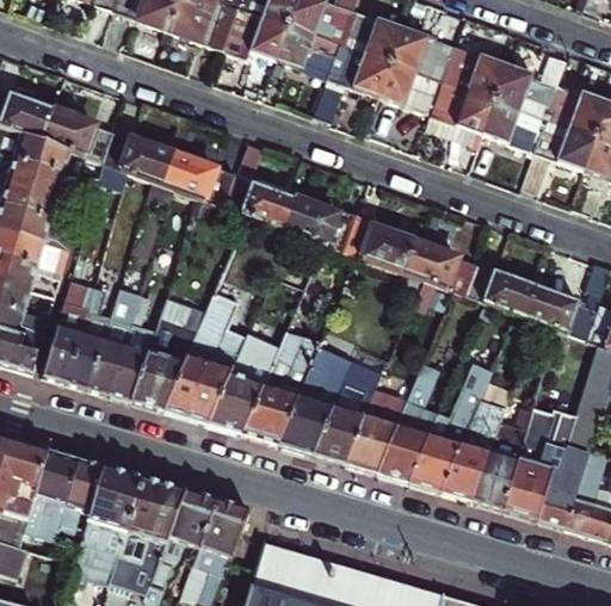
[(113,11),(117,0),(82,0),(86,1),(86,0),(100,0),(98,6),(113,11)]
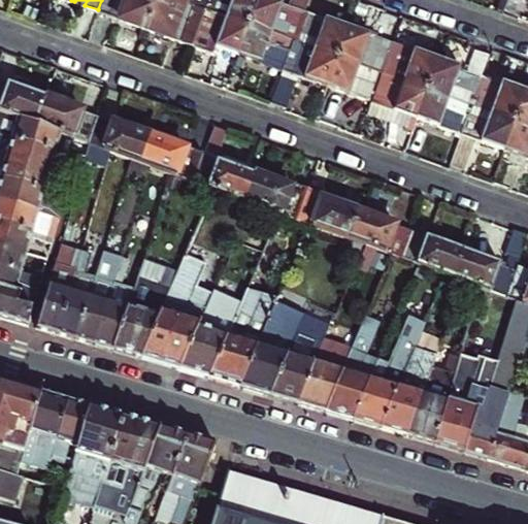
[(147,27),(157,0),(101,0),(98,9),(147,27)]
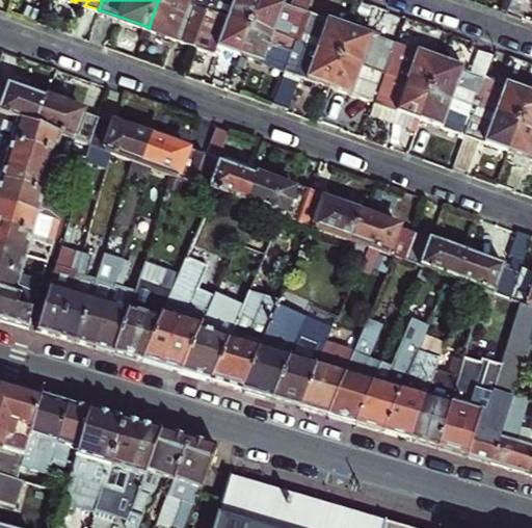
[(195,44),(208,7),(187,0),(158,0),(149,27),(195,44)]
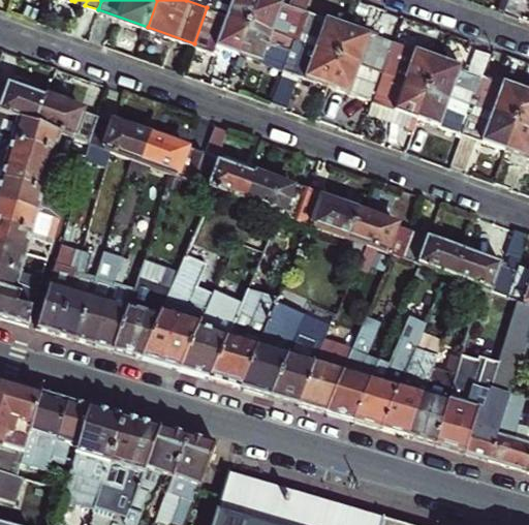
[(249,23),(257,0),(210,0),(207,7),(249,23)]
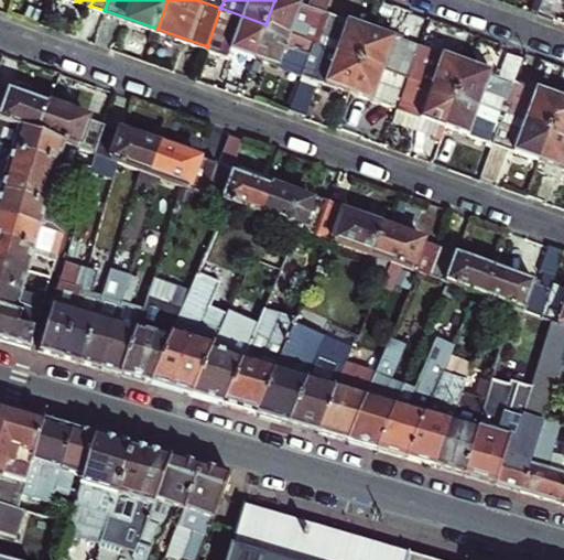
[(267,24),(311,41),(313,35),(318,38),(321,33),(317,32),(326,10),(329,0),(310,0),(308,3),(299,0),(274,0),(266,24),(267,24)]
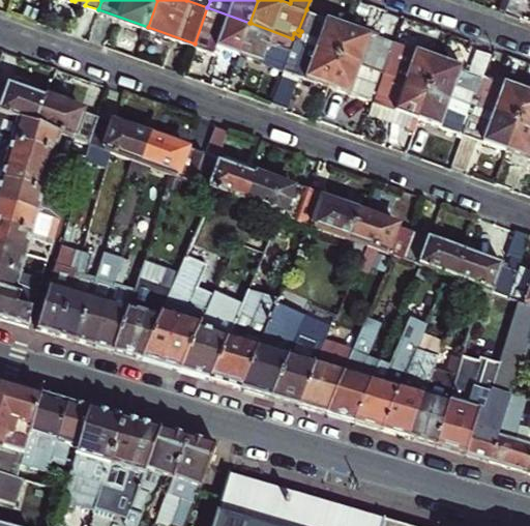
[(239,52),(249,23),(207,7),(195,44),(216,51),(218,45),(239,52)]
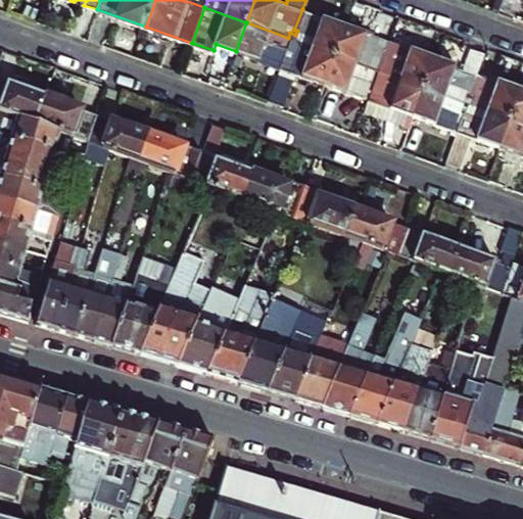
[(334,54),(335,54),(345,25),(302,9),(294,30),(297,31),(295,35),(290,33),(288,38),(334,54)]
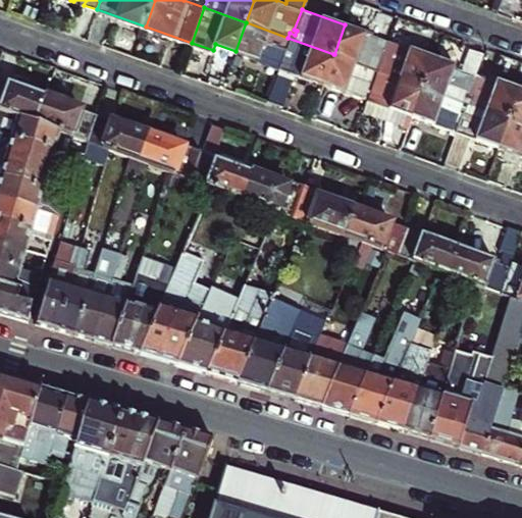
[(286,43),(288,38),(247,22),(246,22),(236,51),(233,58),(257,66),(259,60),(280,67),(288,48),(291,49),(292,45),(286,43)]
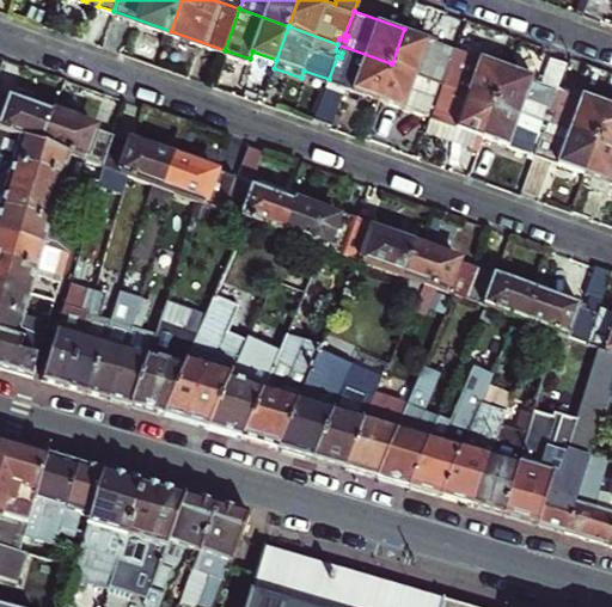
[(392,63),(439,80),(440,75),(447,78),(450,73),(446,72),(453,50),(454,47),(404,29),(392,63)]
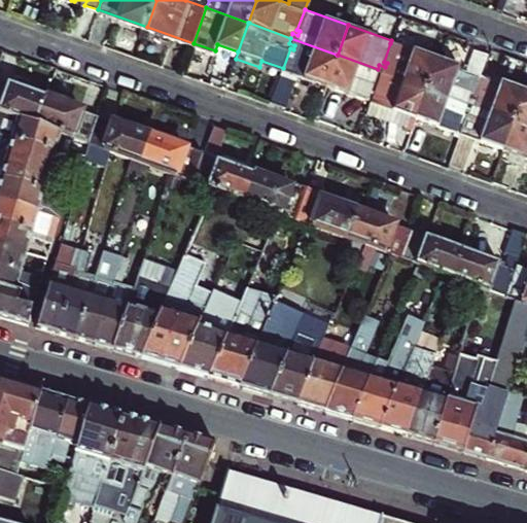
[(326,84),(338,55),(337,55),(290,38),(289,43),(294,45),(293,49),(290,48),(283,68),(297,74),(326,84)]
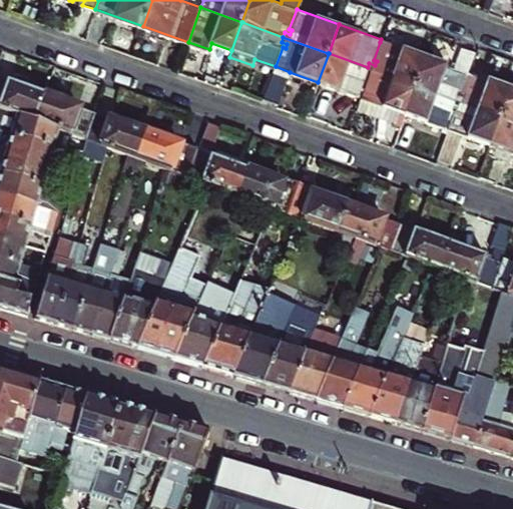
[(415,84),(426,55),(403,48),(403,50),(380,42),(374,60),(377,61),(375,65),(369,63),(368,67),(374,69),(415,84)]
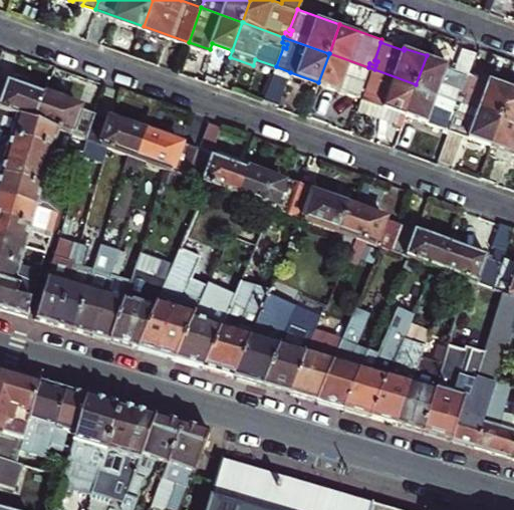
[(416,84),(455,98),(457,94),(463,96),(464,92),(461,91),(468,71),(476,50),(462,46),(454,69),(446,66),(447,63),(427,55),(416,84)]
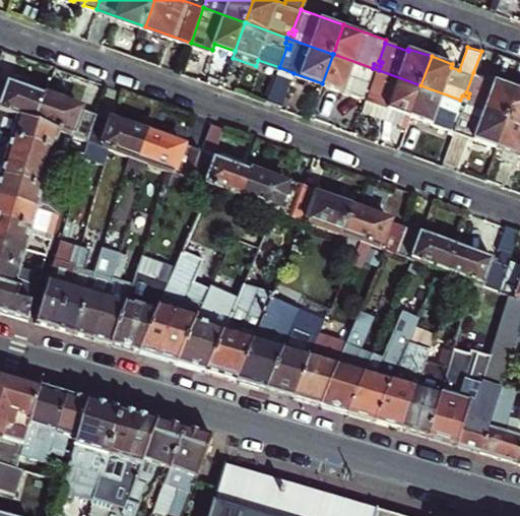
[(366,99),(373,78),(370,77),(371,73),(377,75),(379,70),(373,68),(333,54),(322,83),(366,99)]
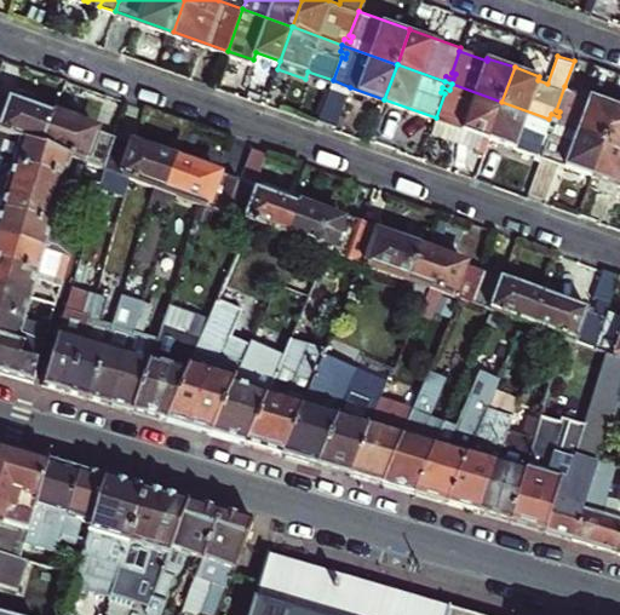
[(333,80),(329,90),(348,96),(350,87),(333,80)]
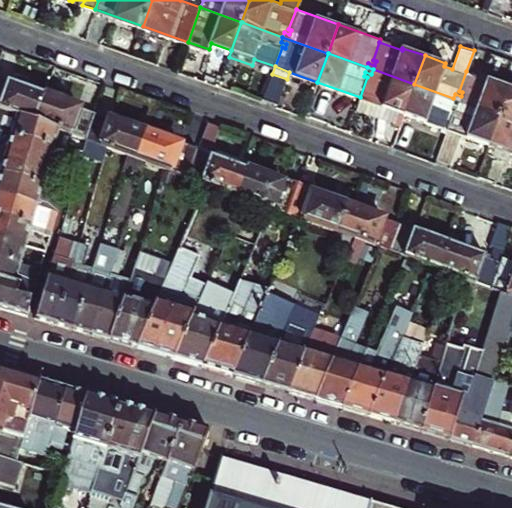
[(404,113),(414,84),(373,69),(371,74),(365,72),(364,76),(367,77),(370,79),(363,98),(396,110),(392,120),(391,123),(399,126),(404,113)]
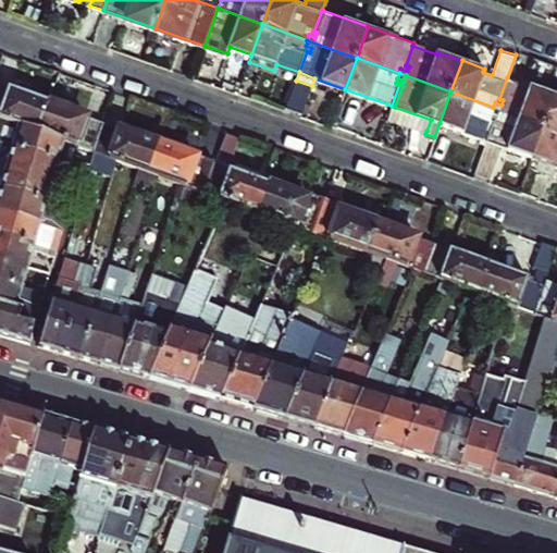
[(499,109),(543,125),(554,94),(507,77),(499,99),(503,100),(502,105),(495,102),(493,107),(499,109)]
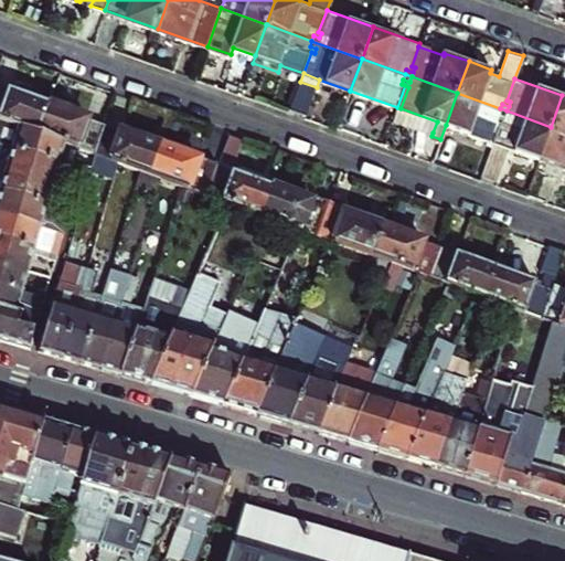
[(0,114),(39,128),(49,101),(0,82),(0,114)]
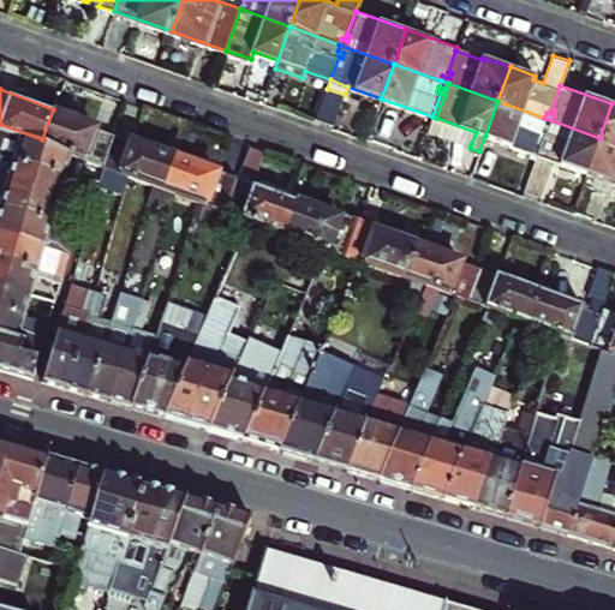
[(345,95),(327,89),(316,120),(333,126),(345,95)]
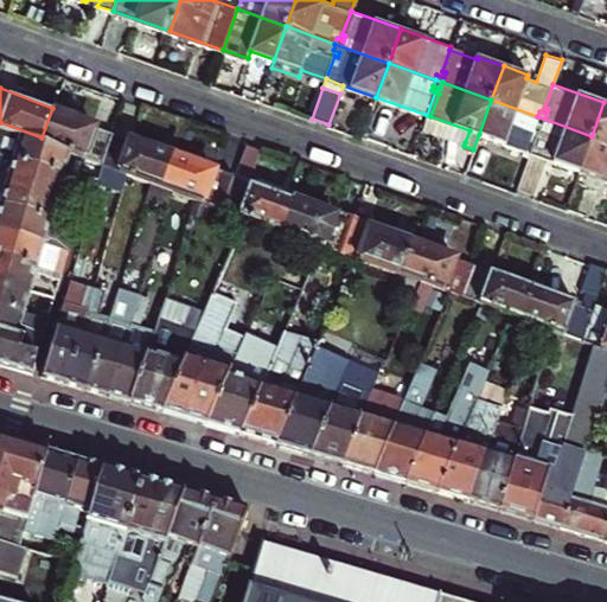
[(544,119),(537,116),(491,100),(479,134),(529,152),(536,129),(534,127),(536,122),(542,125),(544,119)]
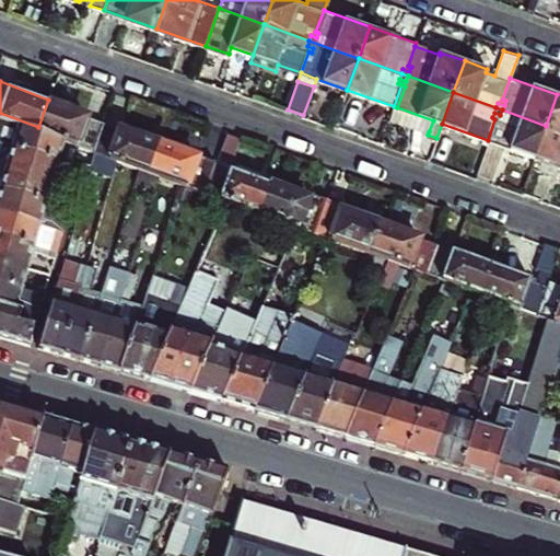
[(559,94),(557,94),(546,126),(559,130),(559,94)]
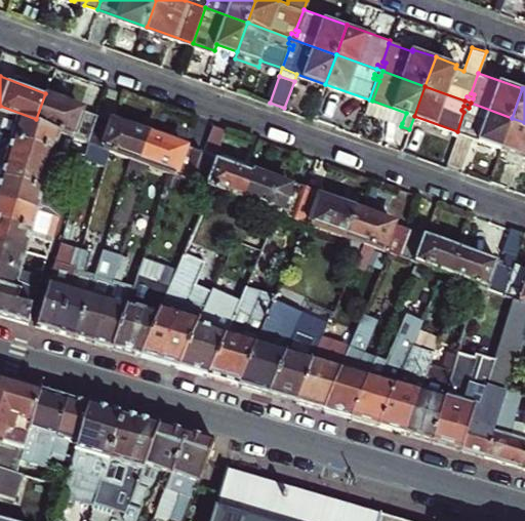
[(36,119),(40,121),(86,137),(96,113),(45,93),(36,119)]
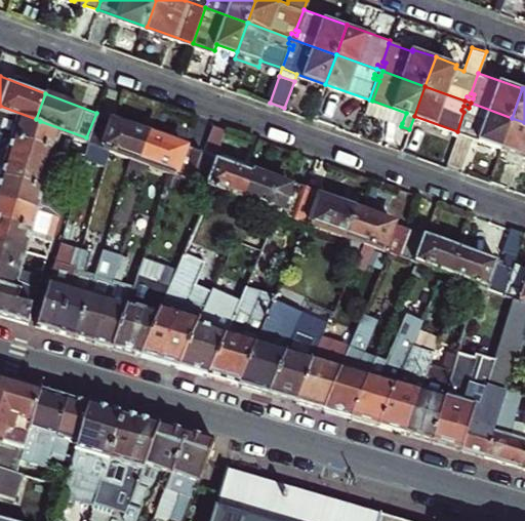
[(406,113),(372,101),(368,111),(402,123),(406,113)]
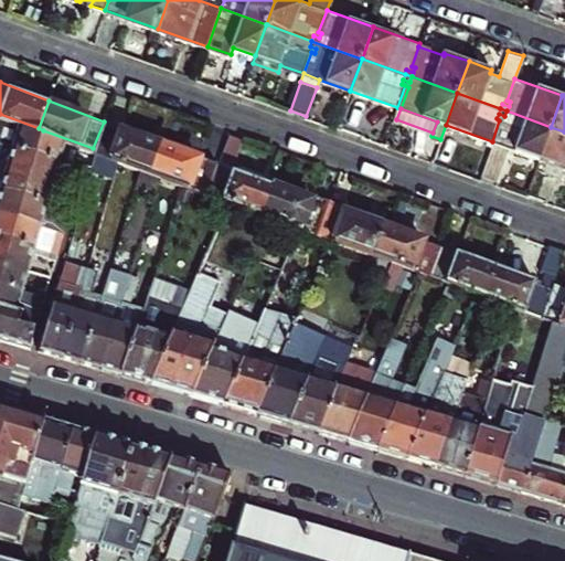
[(492,141),(480,175),(496,180),(508,147),(540,158),(551,127),(507,110),(504,116),(499,114),(497,118),(499,120),(492,141)]
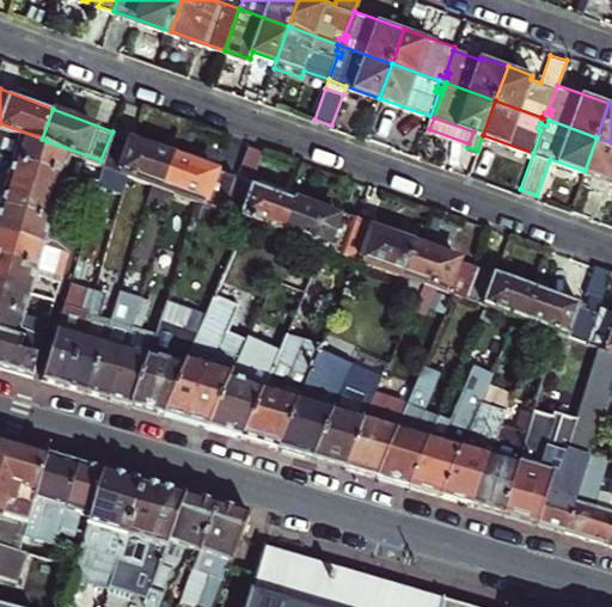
[(0,153),(40,164),(47,141),(42,139),(0,123),(0,153)]
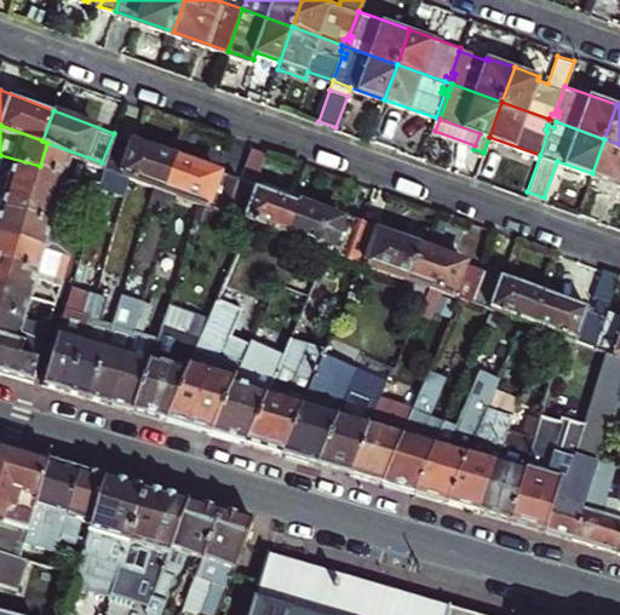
[(107,165),(130,173),(151,182),(165,187),(176,156),(114,133),(102,162),(107,165)]
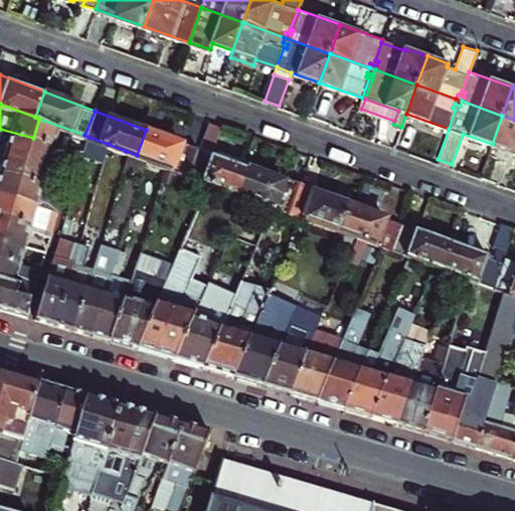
[(513,152),(514,152),(514,120),(502,116),(492,144),(513,152)]
